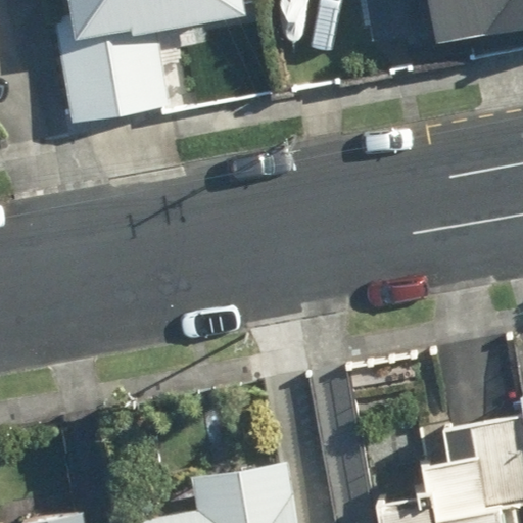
[(59,18),(72,115),(186,100),(178,34),(233,27),(229,0),(73,0),(76,16),(59,18)]
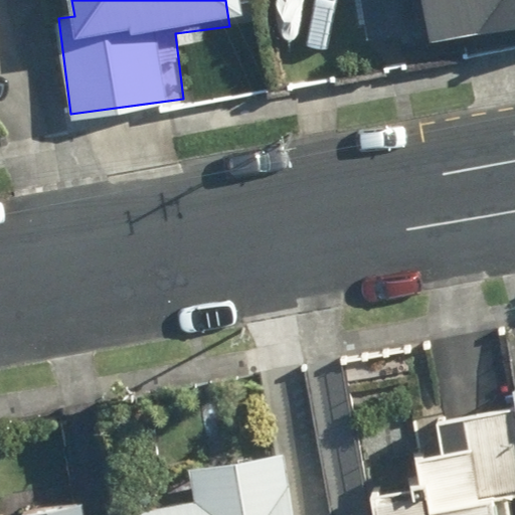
[(514,0),(361,0),(368,38),(423,28),(426,46),(514,30),(514,0)]
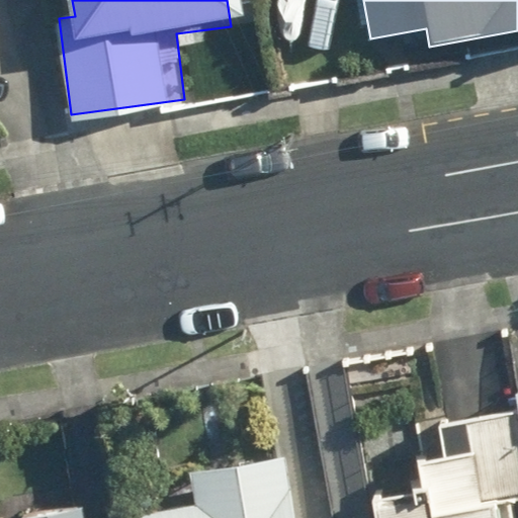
[(378,494),(382,517),(501,517),(498,501),(517,496),(517,406),(409,428),(420,486),(378,494)]
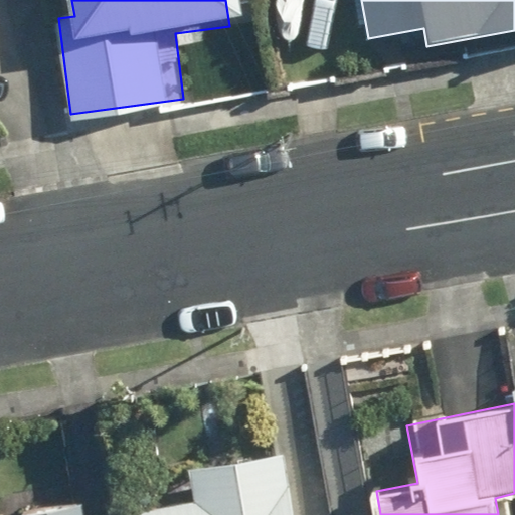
[(125,512),(125,514),(293,514),(283,453),(189,468),(195,501),(125,512)]
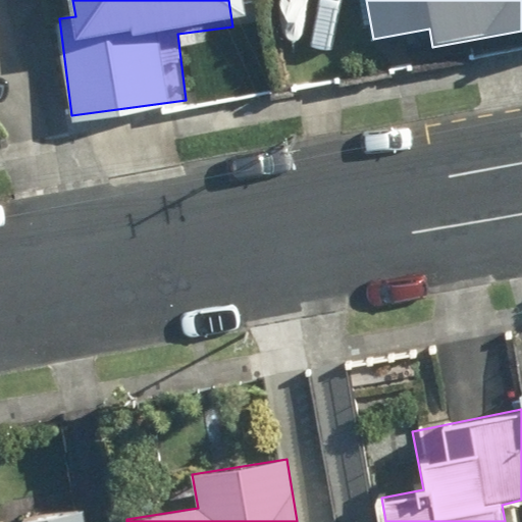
[(85,521),(84,510),(14,521),(85,521)]
